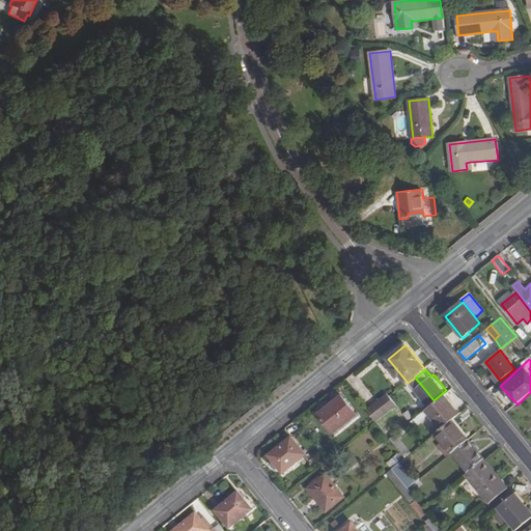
[(421,385),(418,388),(429,403),(434,400),(421,385)]
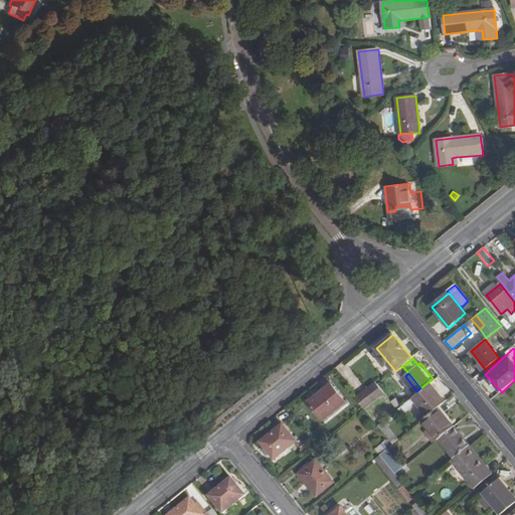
[(377,382),(357,397),(366,408),(386,393),(377,382)]
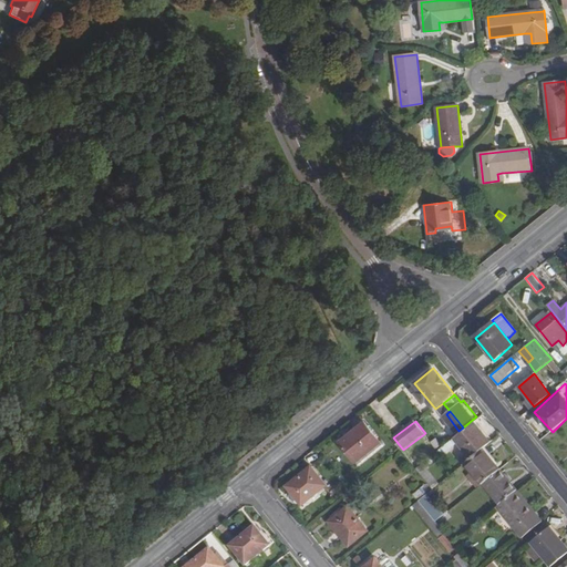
[(349,434),(352,439),(342,446),(358,465),(383,445),(364,422),(349,434)]
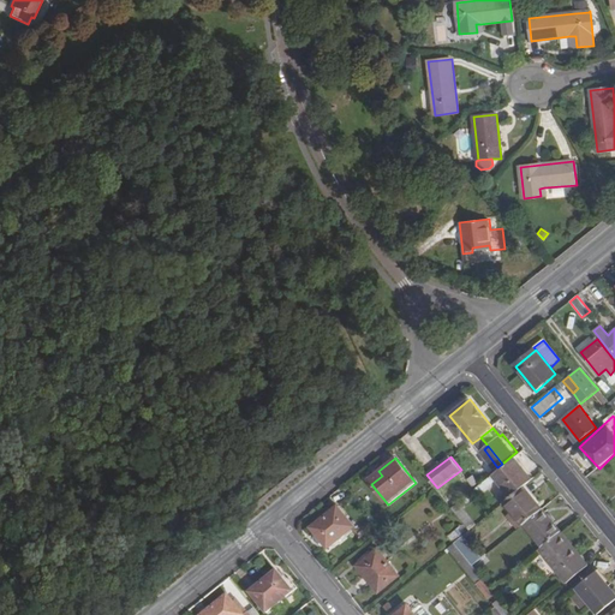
[(514,459),(493,476),(511,499),(524,488),(532,481),(514,459)]
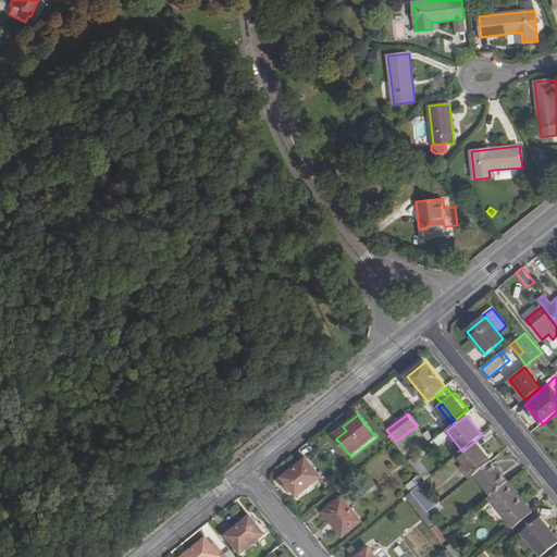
[(346,431),(343,426),(333,435),(336,438),(346,431)]
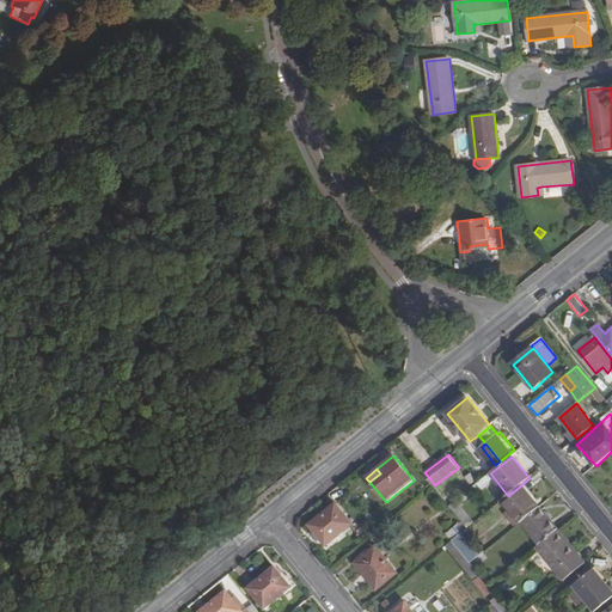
[(491,479),(488,476),(475,487),(472,488),(476,491),(491,479)]
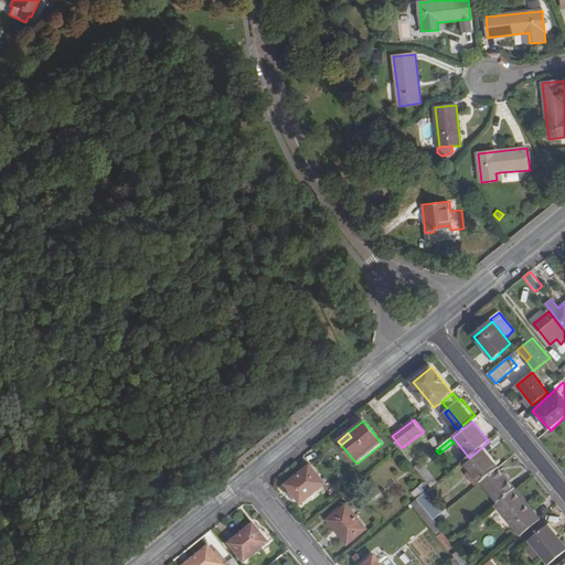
[(469,458),(462,462),(470,471),(479,482),(480,481),(497,468),(481,448),(469,458)]
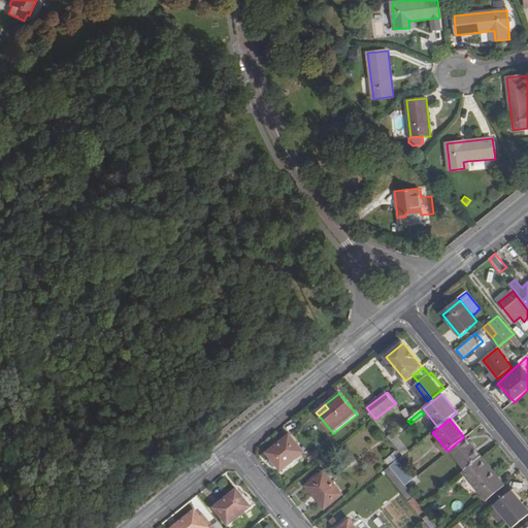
[(394,432),(389,435),(404,455),(409,451),(394,432)]
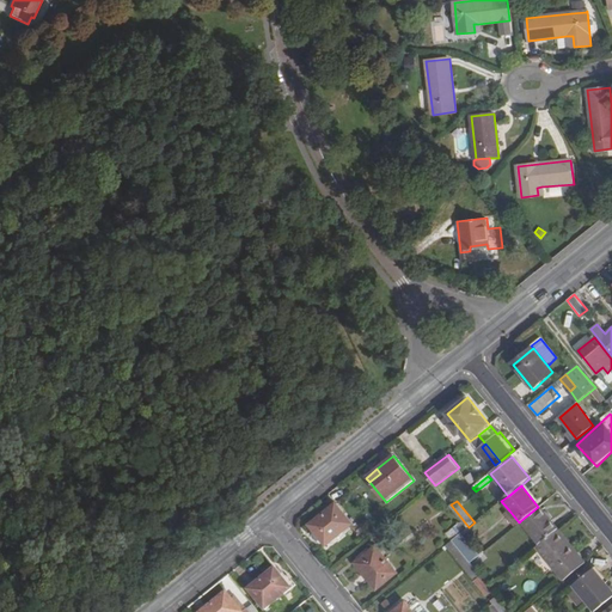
[(326,545),(353,524),(336,503),(310,525),(326,545)]
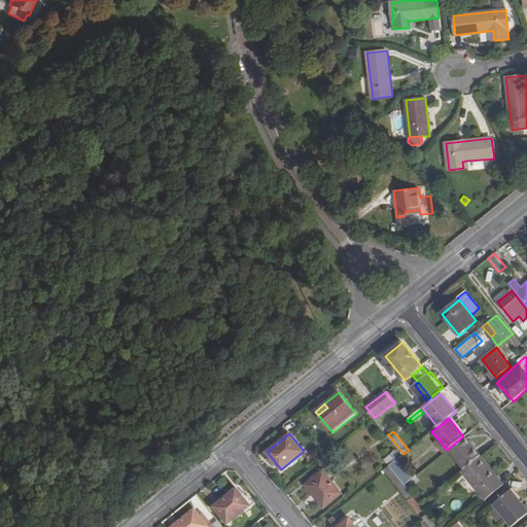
[(463,436),(448,449),(464,468),(478,456),(480,455),(464,435),(463,436)]
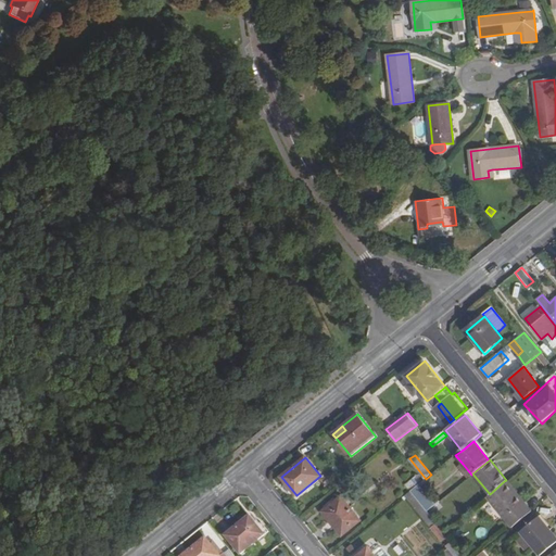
[(471,475),(463,464),(457,468),(466,479),(471,475)]
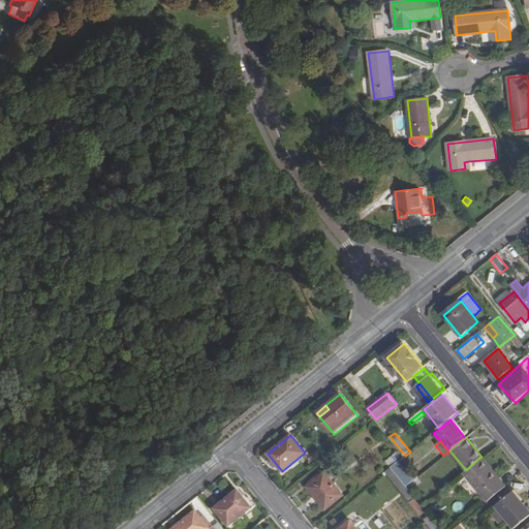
[(398,453),(385,463),(390,467),(402,457),(398,453)]
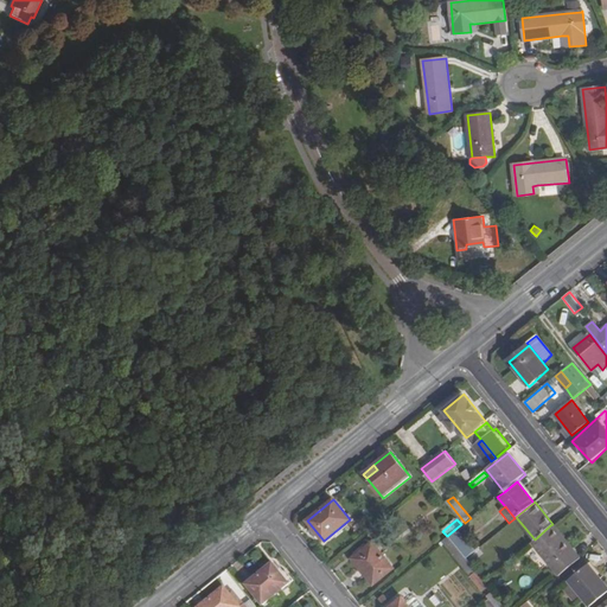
[(553,524),(550,525),(563,541),(566,538),(554,524),(553,524)]
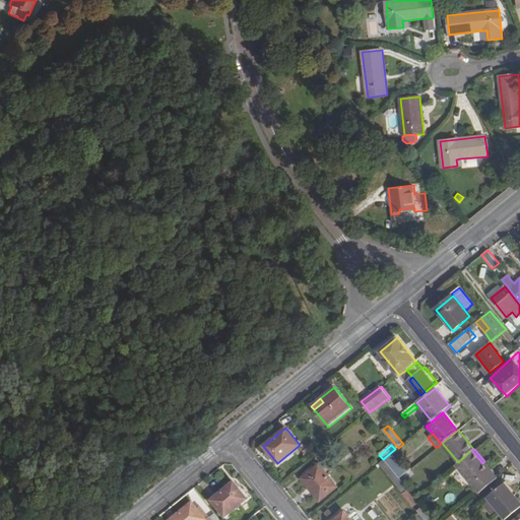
[(458,462),(455,464),(479,493),(498,477),(484,461),(482,463),(471,450),(458,462)]
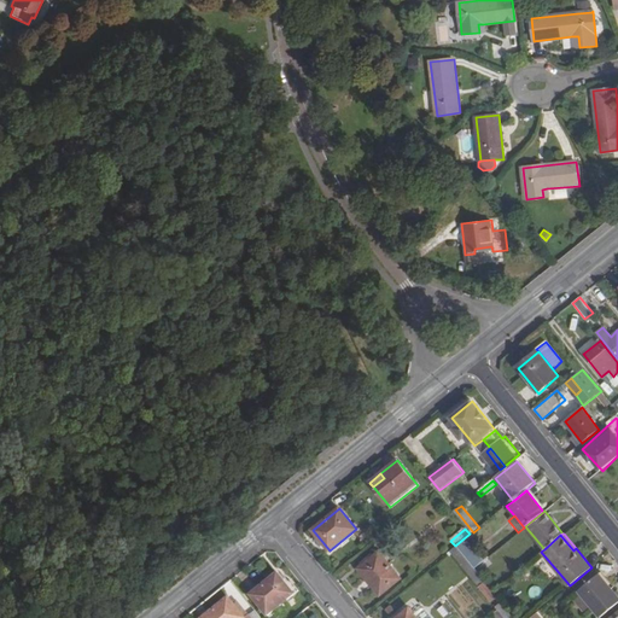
[(466,538),(458,544),(476,566),(483,560),(466,538)]
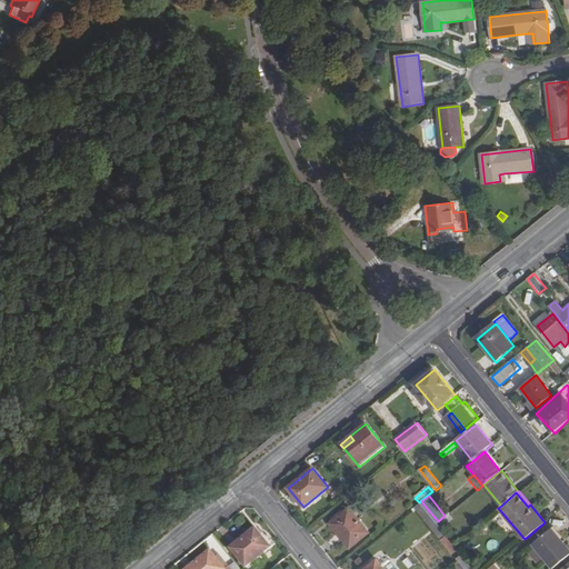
[(421,501),(415,508),(438,537),(445,531),(438,521),(421,501)]
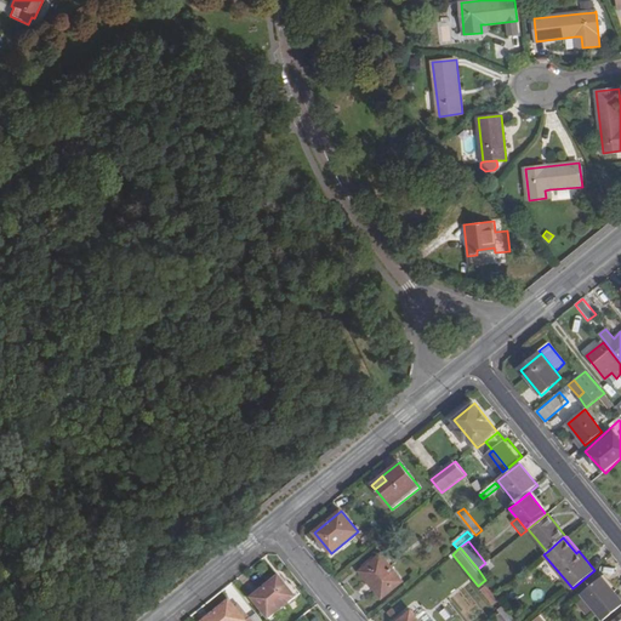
[(403,581),(381,554),(360,571),(382,598),(403,581)]
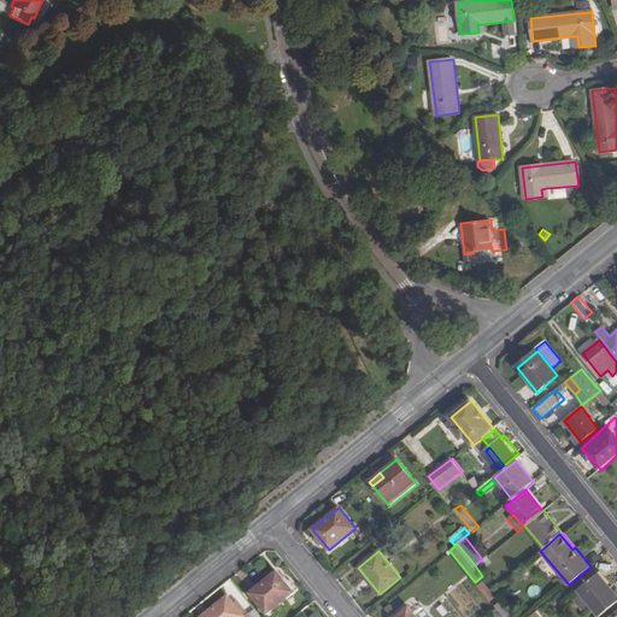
[(616,594),(599,573),(577,589),(599,616),(616,601),(616,594)]
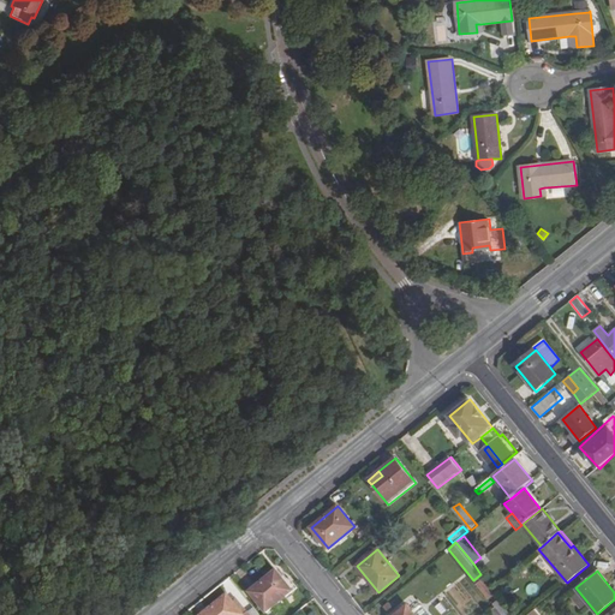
[(290,577),(285,581),(276,572),(251,592),(267,613),(298,587),(290,577)]
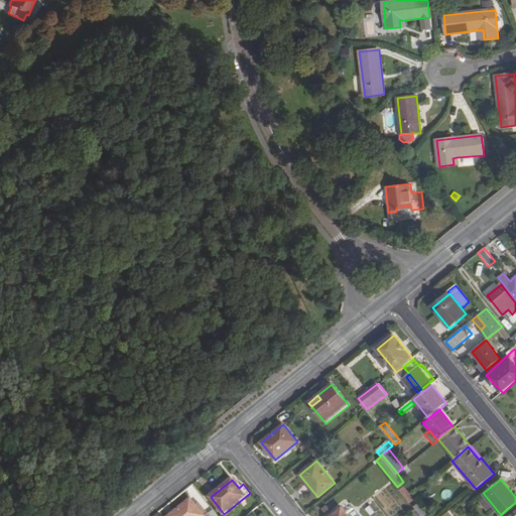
[(397,487),(410,503),(416,498),(412,493),(403,482),(397,487)]
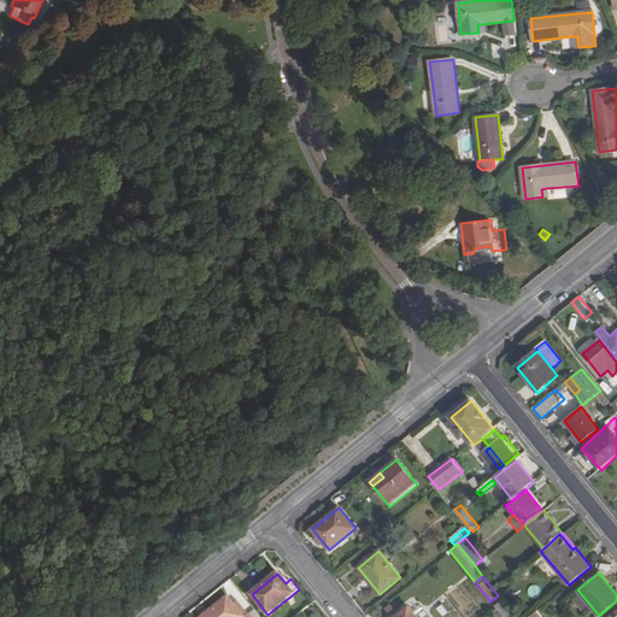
[(246,616),(251,613),(241,603),(236,607),(229,598),(212,611),(207,606),(200,612),(204,616),(246,616)]
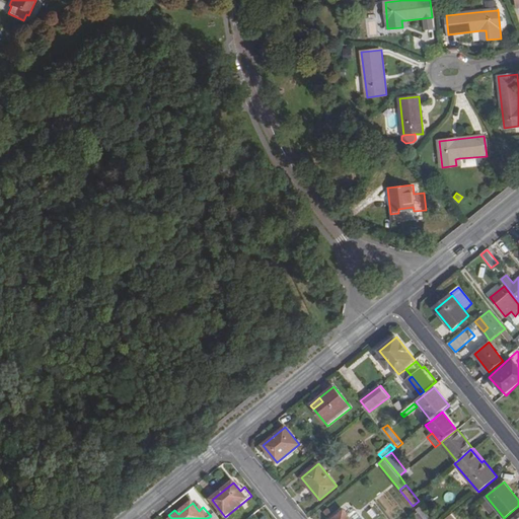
[(417,509),(424,518),(428,518),(430,518),(421,506),(417,509)]
